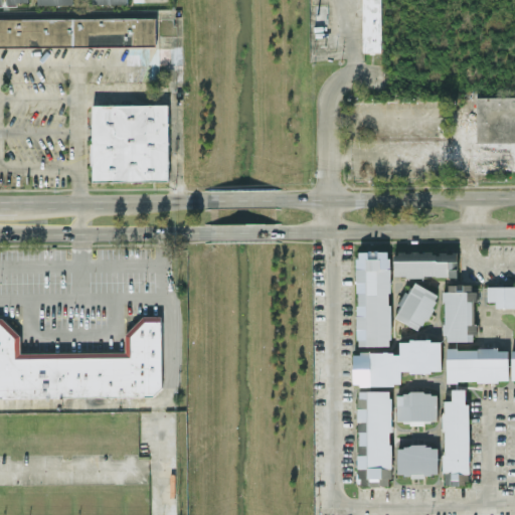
[(362,51),(362,0),(380,0),(380,50),(362,51)]
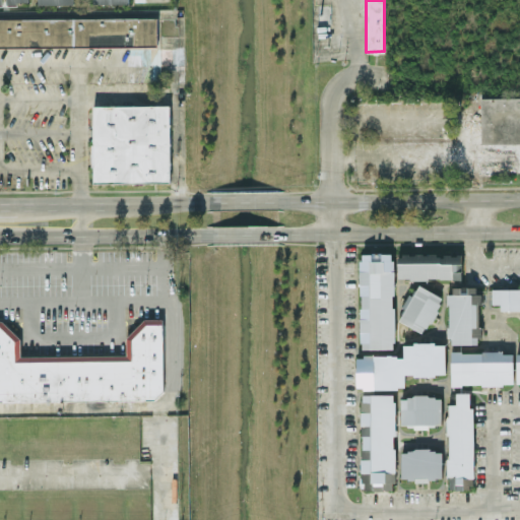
[(0,18),(0,47),(157,46),(157,17),(0,18)]
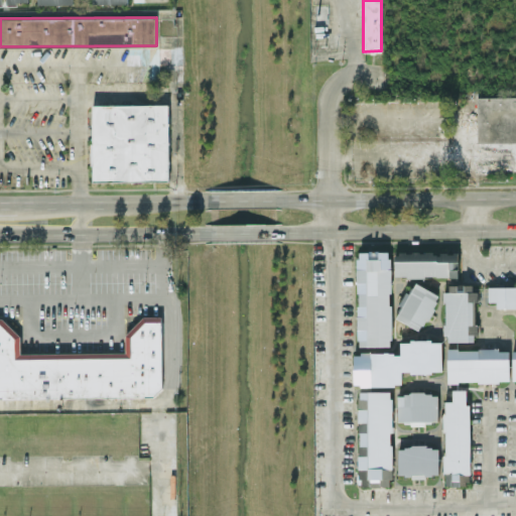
[(167,105),(167,179),(92,179),(92,105),(167,105)]
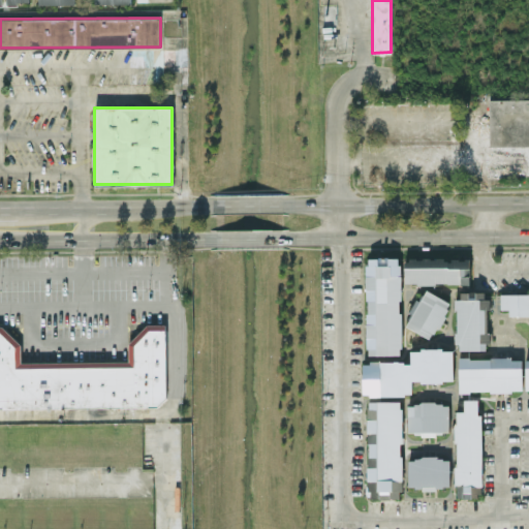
[(401,354),(401,257),(366,257),(366,354),(401,354)]
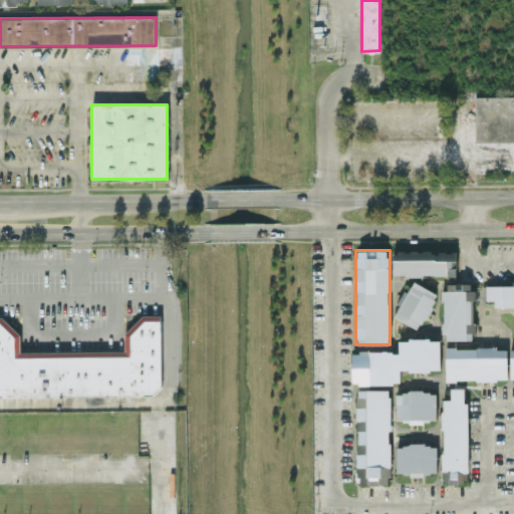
[(456,275),(457,251),(393,250),(393,275),(456,275)]
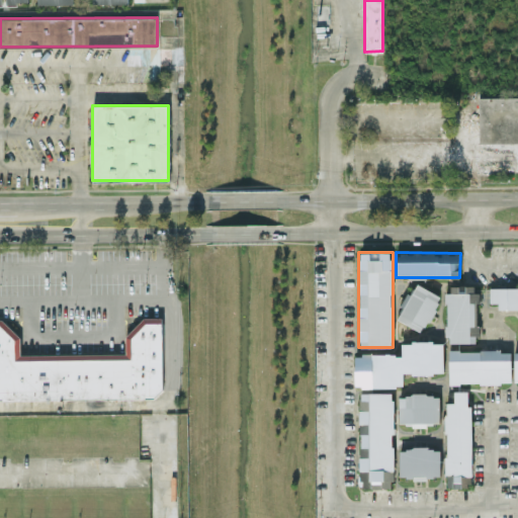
[(396,319),(424,332),(441,294),(417,283),(412,294),(409,292),(396,319)]
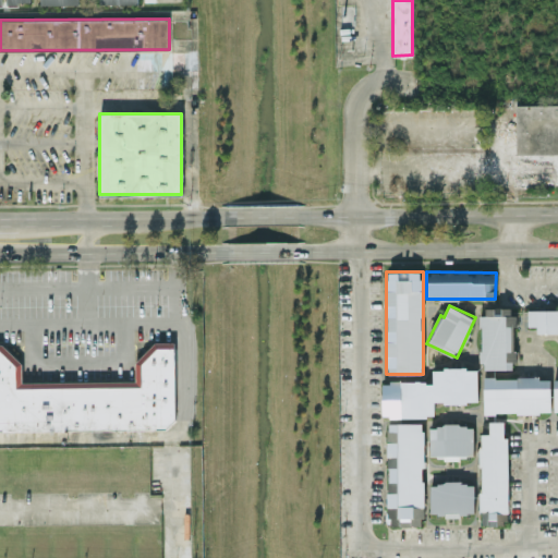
[(512,368),(512,361),(514,361),(514,307),(485,307),(485,315),(481,315),(481,370),(512,368)]
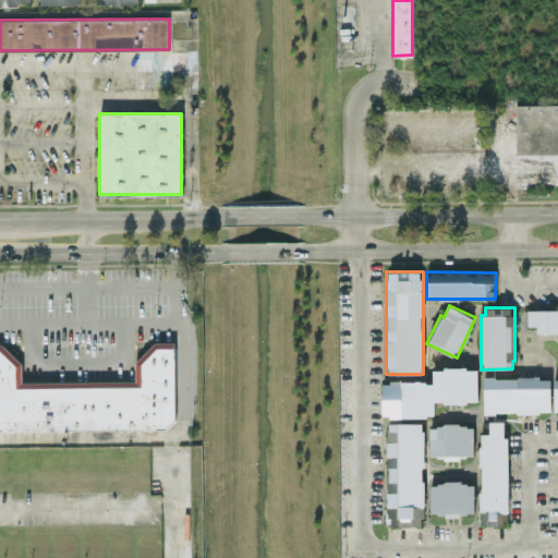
[(557,310),(528,310),(528,326),(536,326),(536,332),(557,332),(557,310)]
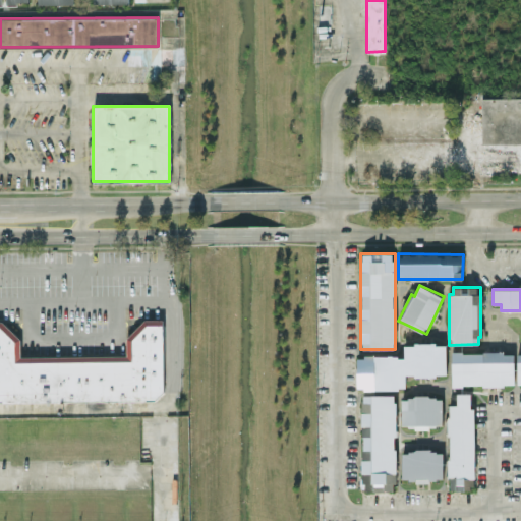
[(0,320),(1,320),(19,338),(20,356),(126,354),(126,337),(145,319),(163,319),(163,390),(155,399),(0,401),(0,320)]
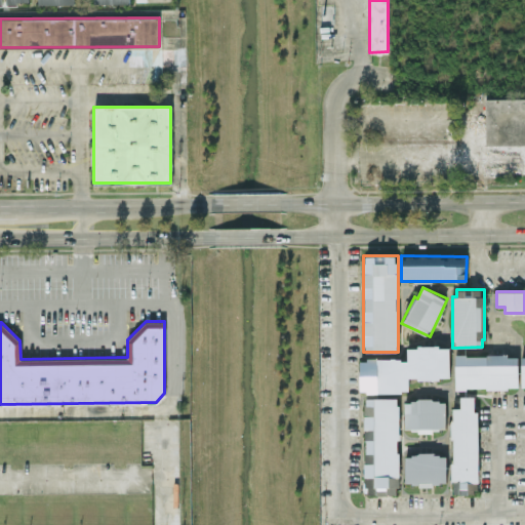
[(449,378),(449,346),(407,346),(407,359),(360,359),(360,392),(409,391),(409,378),(449,378)]
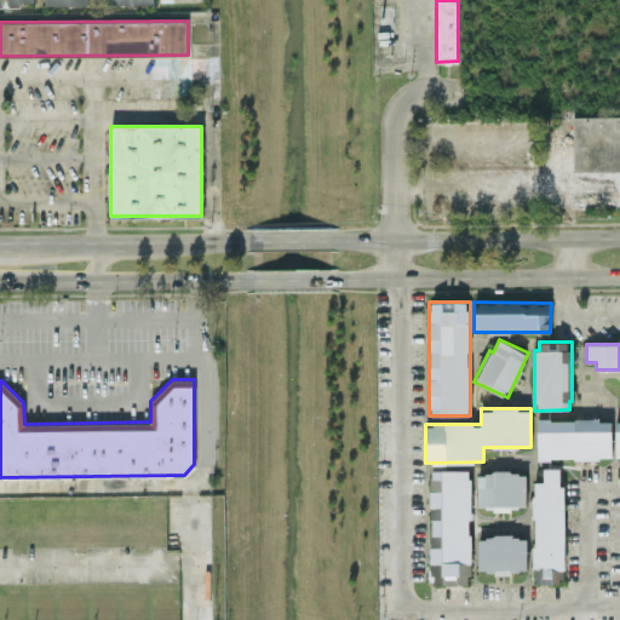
[(612,419),(537,419),(538,458),(612,458),(612,419)]
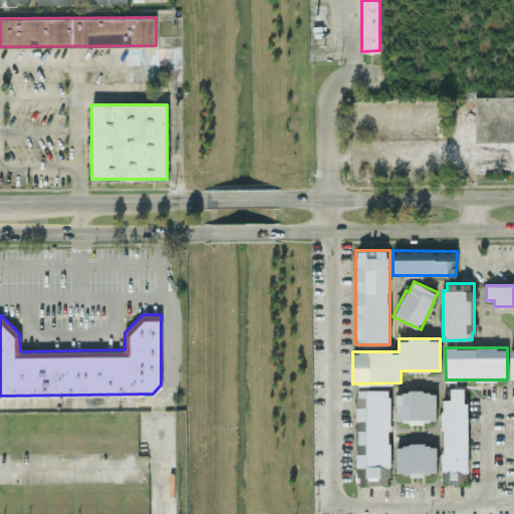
[(467,388),(451,388),(451,399),(442,399),(443,483),(469,483),(467,388)]
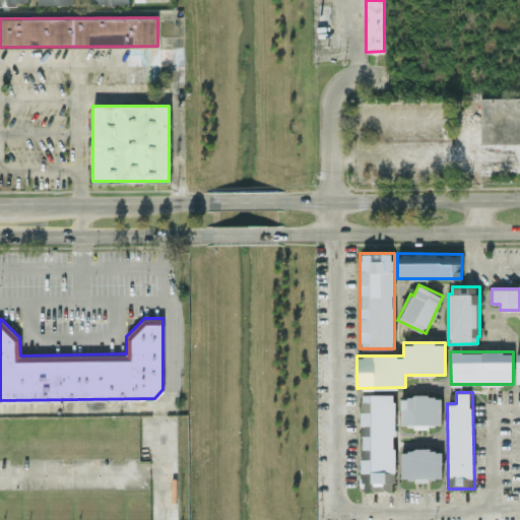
[(361,489),(394,490),(395,394),(362,393),(361,489)]
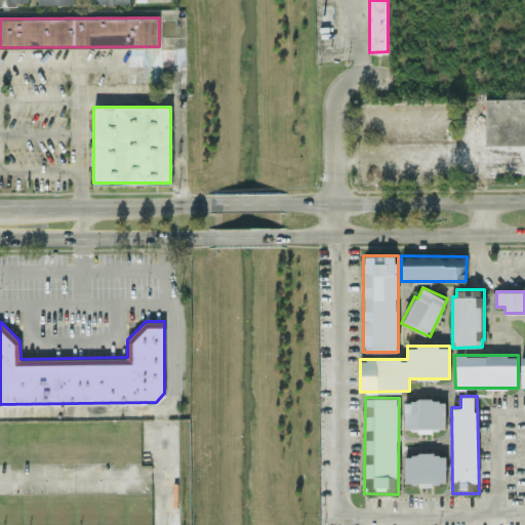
[(404,400),(404,429),(417,429),(417,432),(433,432),(433,429),(445,429),(445,400),(404,400)]
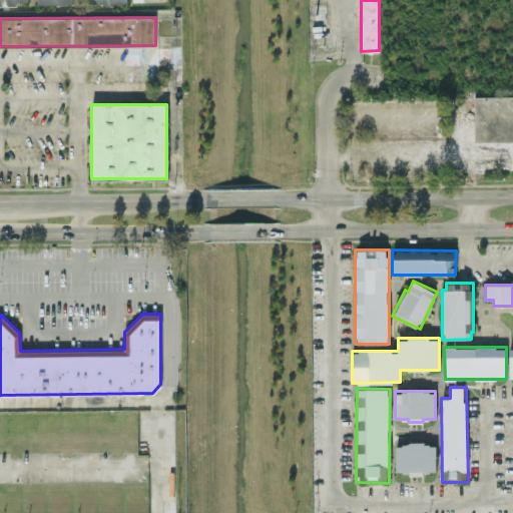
[(396,474),(436,473),(436,443),(395,444),(396,474)]
